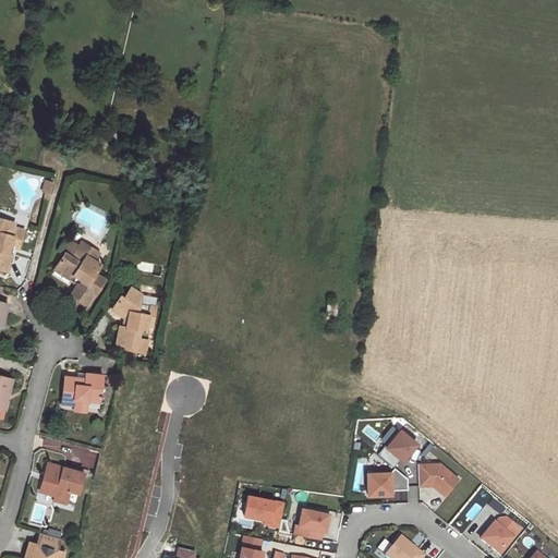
[(52,187),(44,185),(41,195),(45,196),(49,197),(52,187)]
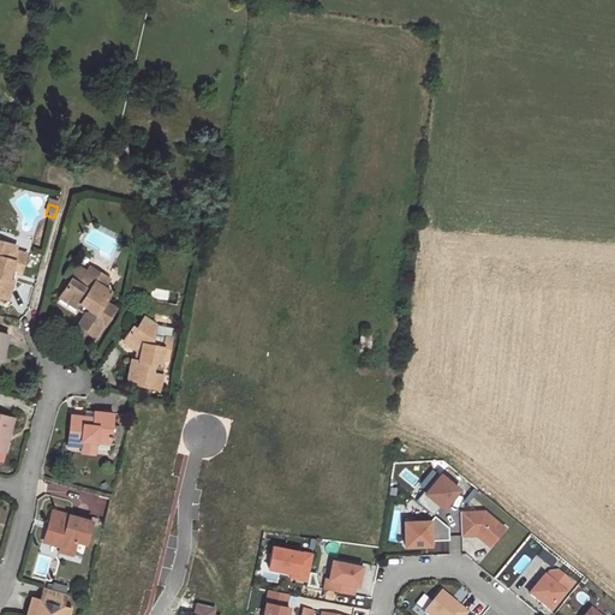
[(15,246),(0,242),(0,297),(7,299),(15,273),(16,273),(19,263),(11,261),(13,251),(15,246)]
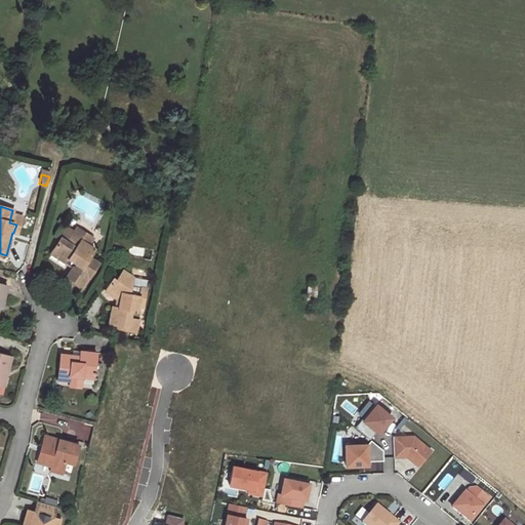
[(13,233),(17,235),(23,217),(11,214),(9,223),(16,225),(13,233)]
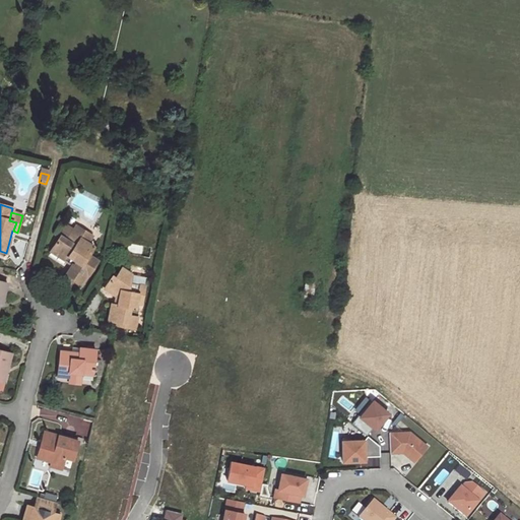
[(69,224),(64,231),(71,236),(75,229),(69,224)]
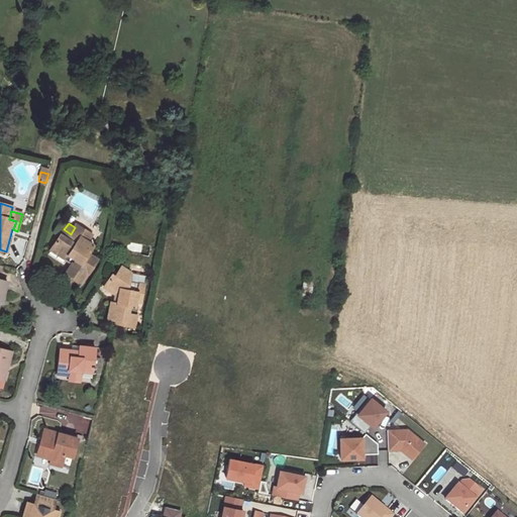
[(77,223),(75,227),(91,237),(93,234),(77,223)]
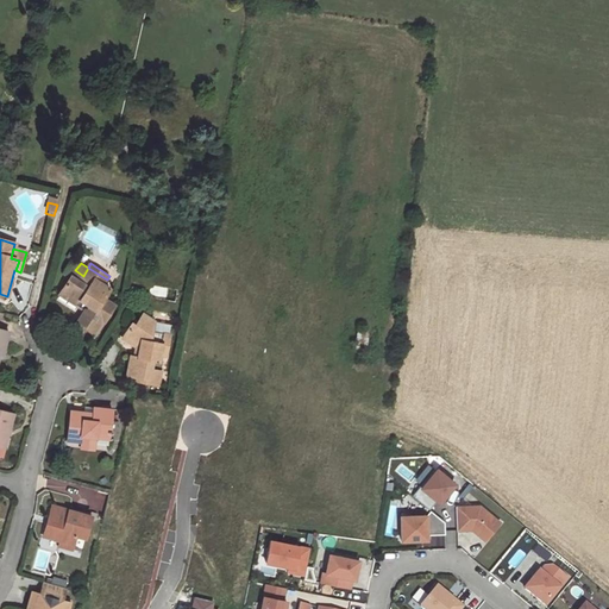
[(104,322),(114,306),(104,299),(111,289),(104,284),(107,280),(88,268),(83,276),(75,270),(63,288),(81,300),(82,297),(90,303),(86,312),(85,311),(77,321),(94,333),(94,332),(101,321),(104,322)]
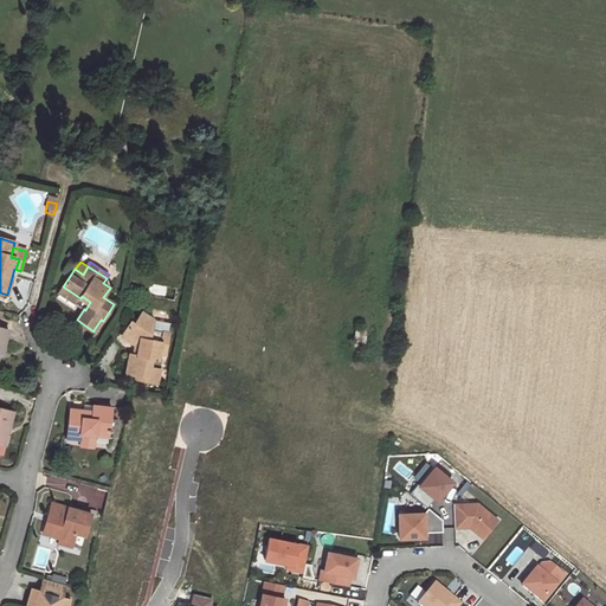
[(59,292),(84,309),(85,310),(90,302),(82,296),(81,298),(63,287),(59,292)]
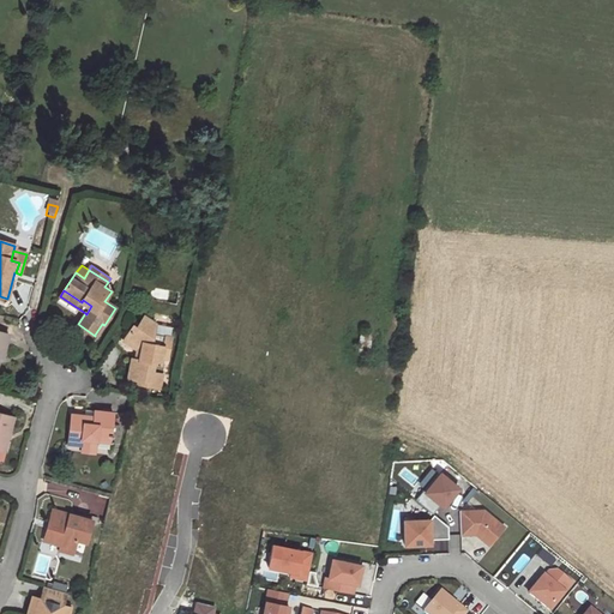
[(154,335),(155,325),(144,318),(137,327),(134,325),(125,338),(142,349),(139,361),(134,360),(131,360),(127,379),(137,380),(151,384),(150,387),(160,389),(163,366),(160,365),(155,363),(156,356),(161,357),(167,359),(170,338),(154,335)]
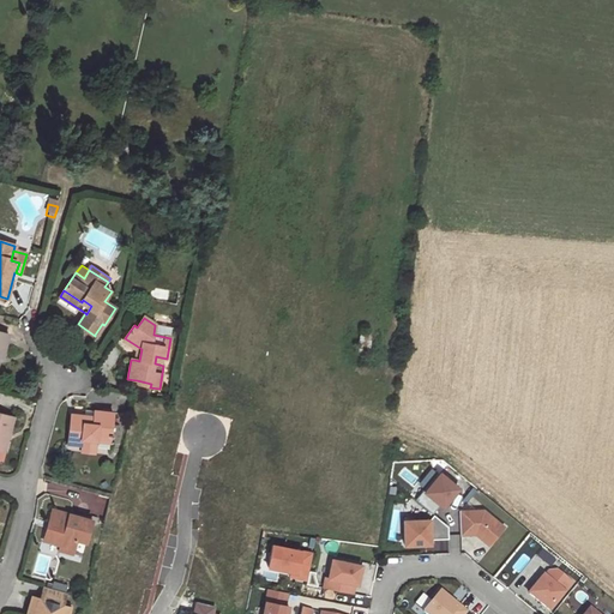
[(173,329),(155,325),(154,335),(170,338),(173,329)]
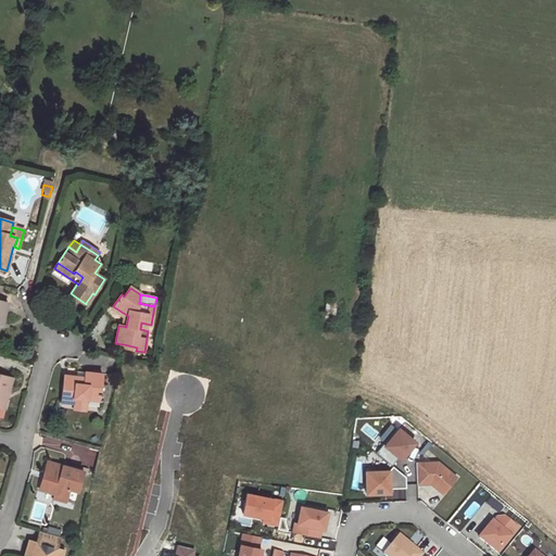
[(124,318),(122,326),(126,327),(128,316),(113,306),(111,310),(124,318)]
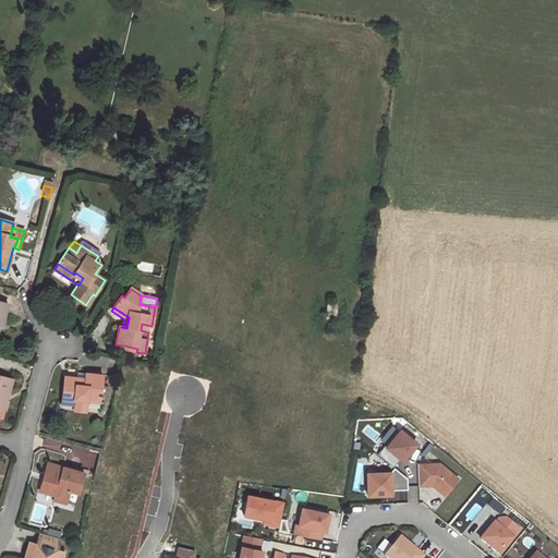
[(85,379),(64,377),(61,403),(74,404),(74,399),(87,401),(100,402),(104,376),(85,374),(85,379)]
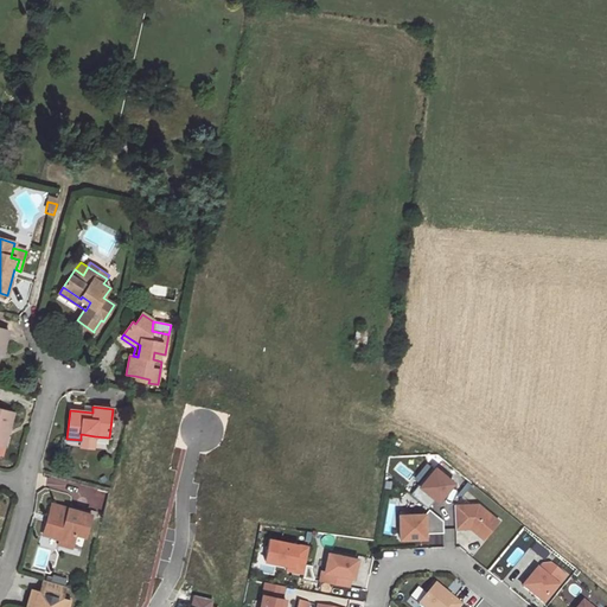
[(6,429),(8,430),(13,414),(0,409),(0,446),(1,447),(6,429)]
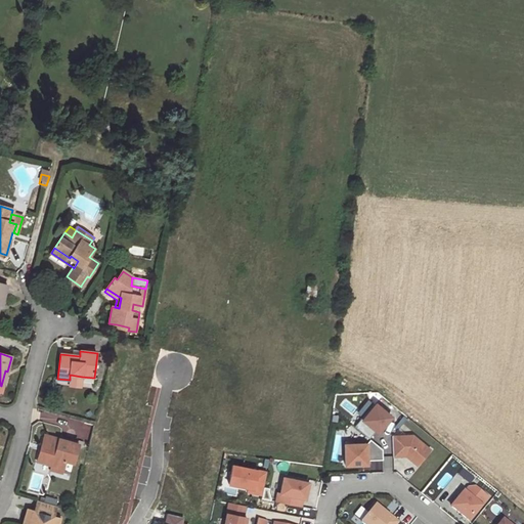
[(82,377),(70,375),(70,380),(69,385),(81,387),(82,377)]
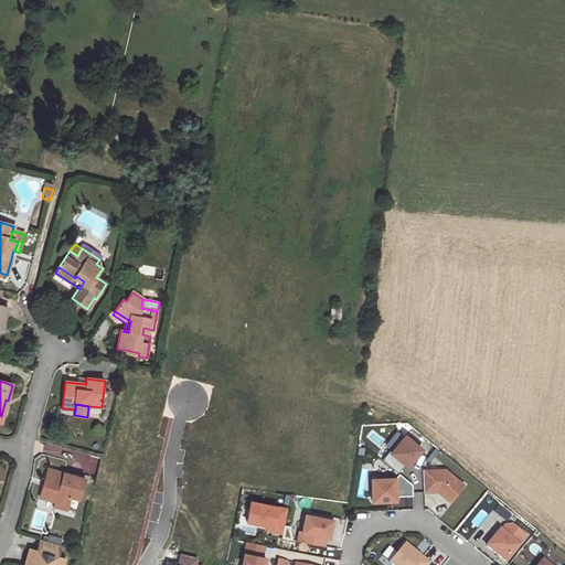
[(396,456),(390,466),(402,476),(409,467),(412,469),(415,466),(413,465),(416,460),(418,461),(426,452),(408,438),(395,455),(396,456)]
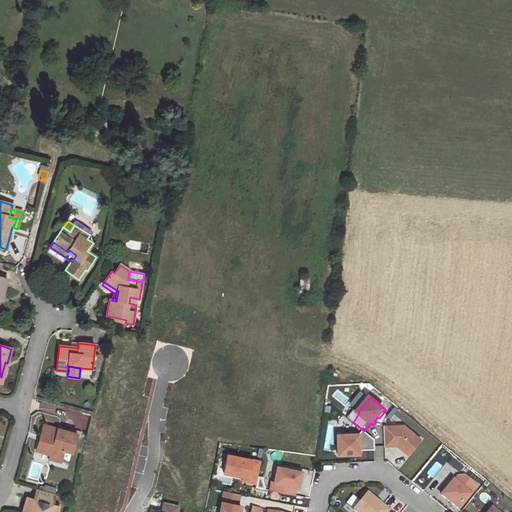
[(351,420),(353,422),(359,413),(358,412),(351,420)]
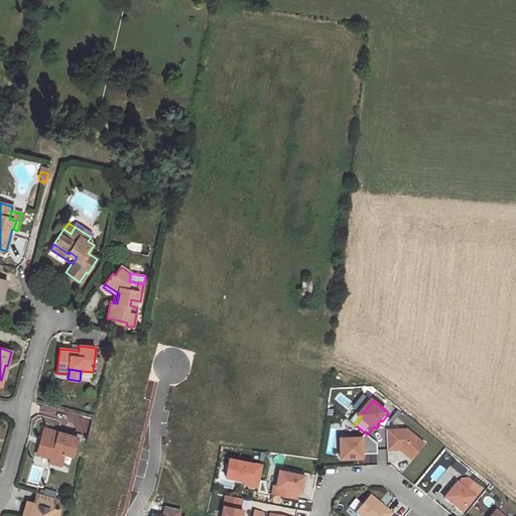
[(77,438),(43,428),(40,439),(42,440),(41,444),(39,443),(36,454),(50,459),(49,462),(60,466),(65,455),(73,457),(77,438)]
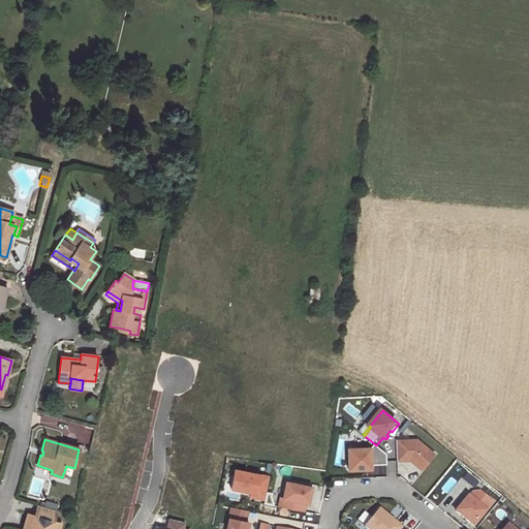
[(413,462),(425,471),(438,456),(421,442),(400,442),(400,463),(413,462)]
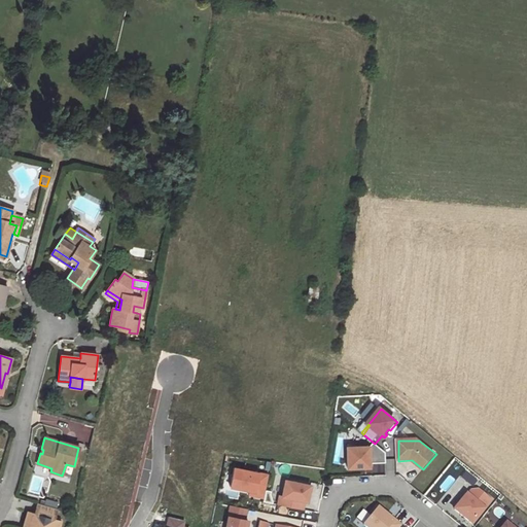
[(389,464),(389,454),(376,445),(373,449),(350,450),(352,471),(374,469),(374,465),(389,464)]
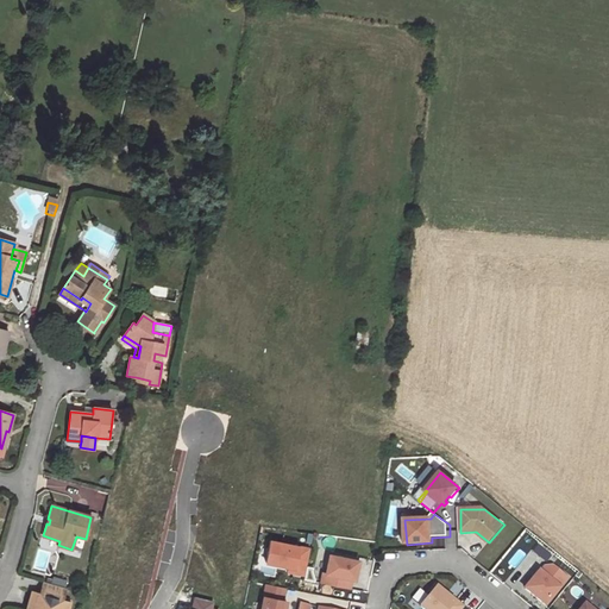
[(43,538),(42,544),(55,547),(57,541),(43,538)]
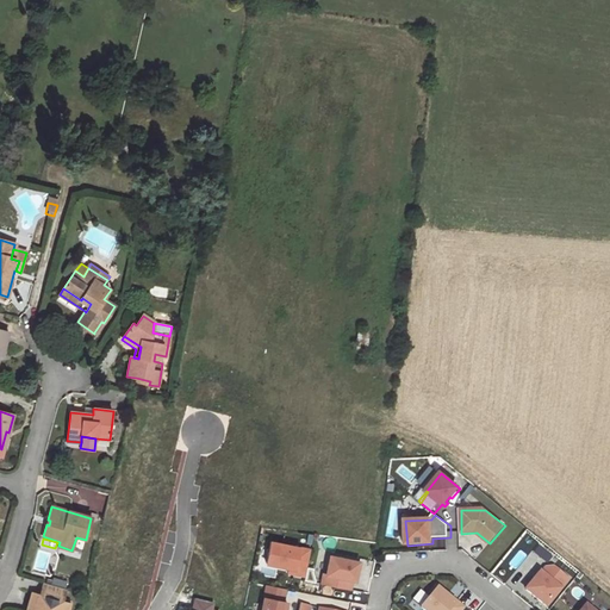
[(266,564),(304,572),(309,549),(271,541),(266,564)]
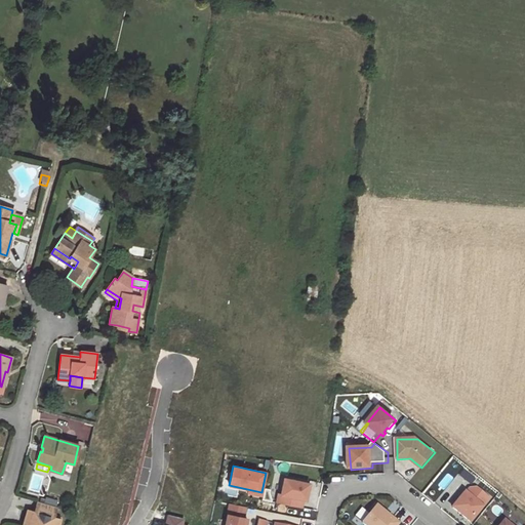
[(308,498),(312,482),(287,476),(283,492),(281,491),(279,500),(304,506),(306,497),(308,498)]
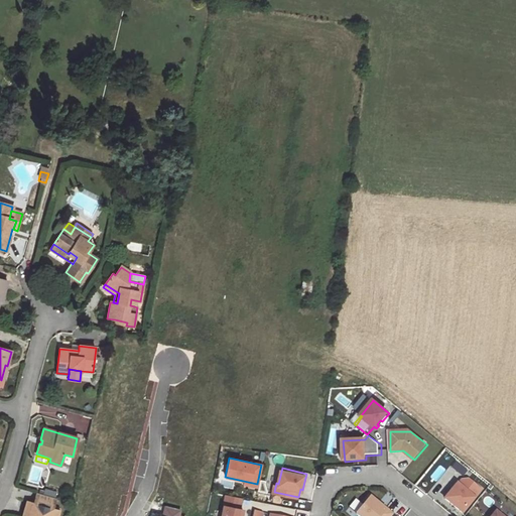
[(444,499),(462,513),(481,491),(468,480),(462,481),(458,486),(457,485),(444,499)]
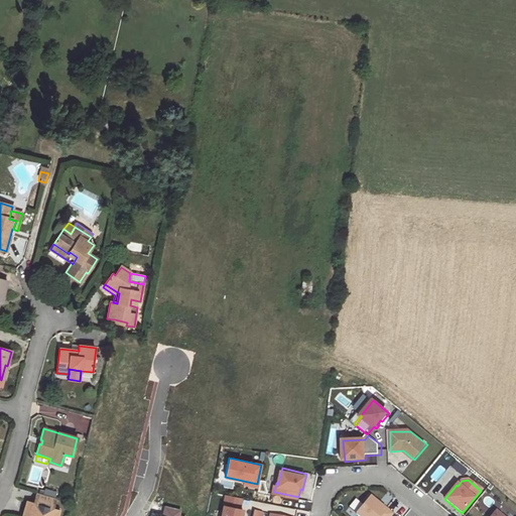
[(56,499),(36,493),(33,502),(53,508),(56,499)]
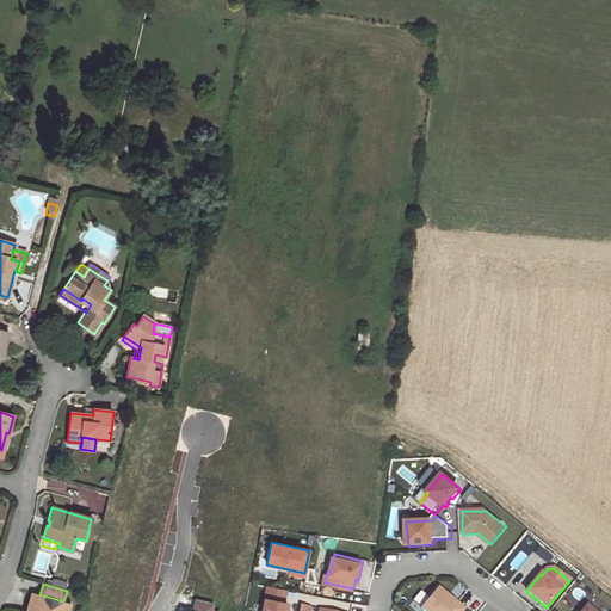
[(267,586),(261,610),(284,610),(287,603),(283,603),(285,590),(267,586)]
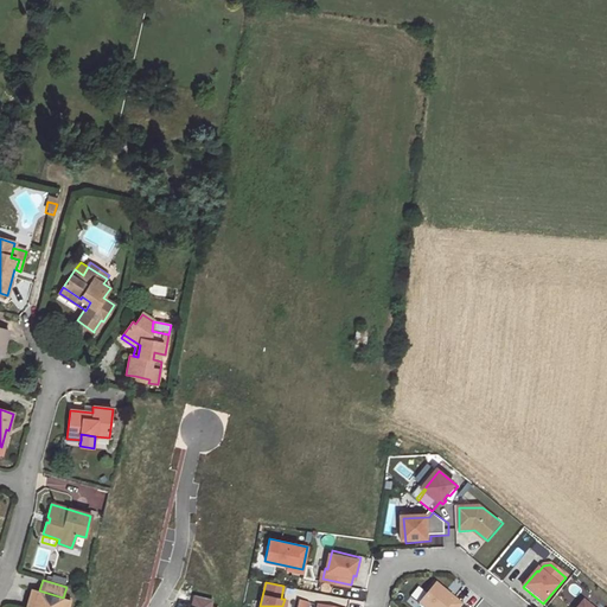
[(416,606),(427,594),(419,587),(408,600),(416,606)]
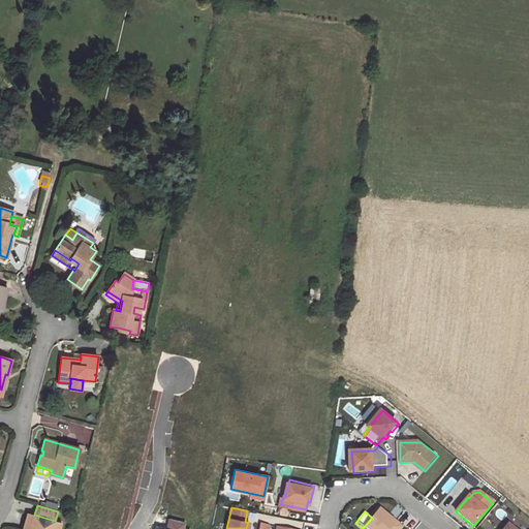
[(383,512),(369,528),(403,528),(399,525),(398,526),(383,512)]
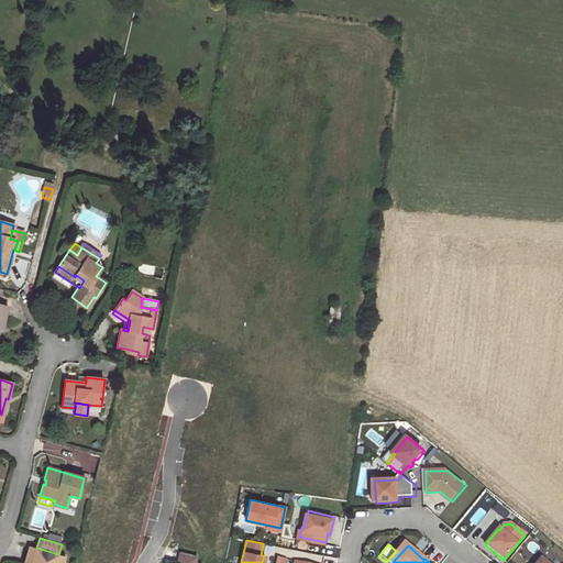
[(58,554),(36,548),(30,547),(24,562),(62,562),(65,556),(58,554)]
